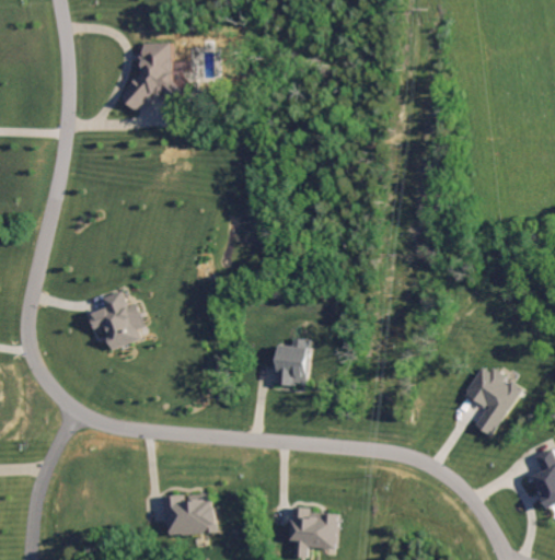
[(142,72),(119,97),(136,111),(150,94),(164,93),(176,104),(184,96),(183,85),(176,79),(181,73),(173,67),(185,67),(186,65),(182,61),(173,61),(171,42),(147,43),(141,50),(142,72)]
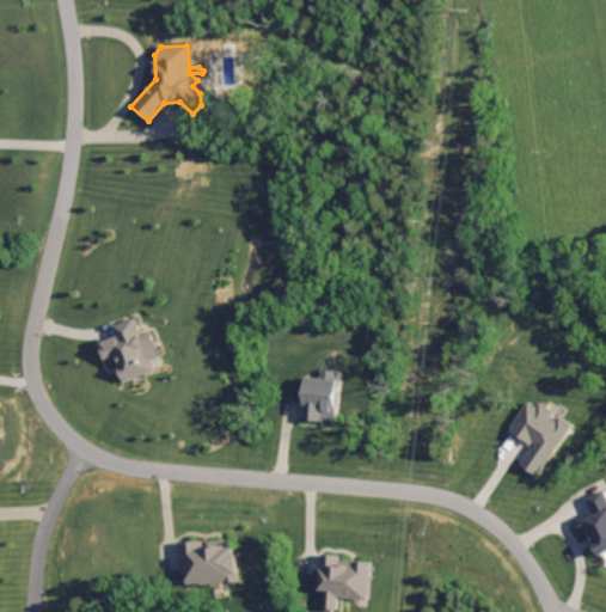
[(121,383),(152,371),(148,359),(157,356),(147,331),(138,335),(132,317),(110,325),(115,336),(97,343),(104,362),(112,359),(121,383)]
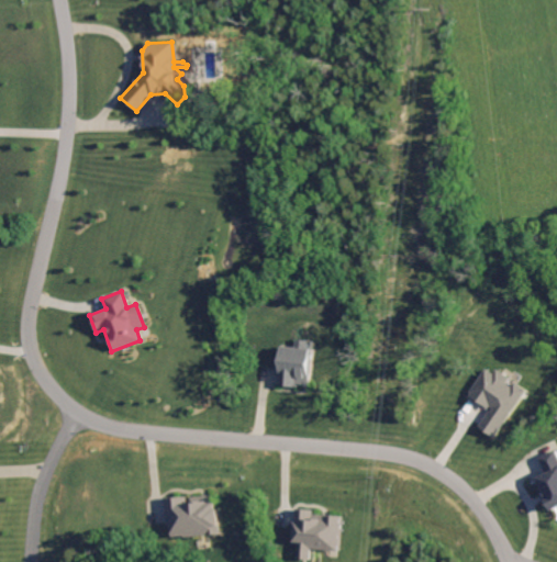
[(313,348),(308,347),(308,339),(294,338),(293,346),(281,345),(277,385),(296,388),(296,383),(310,385),(313,348)]
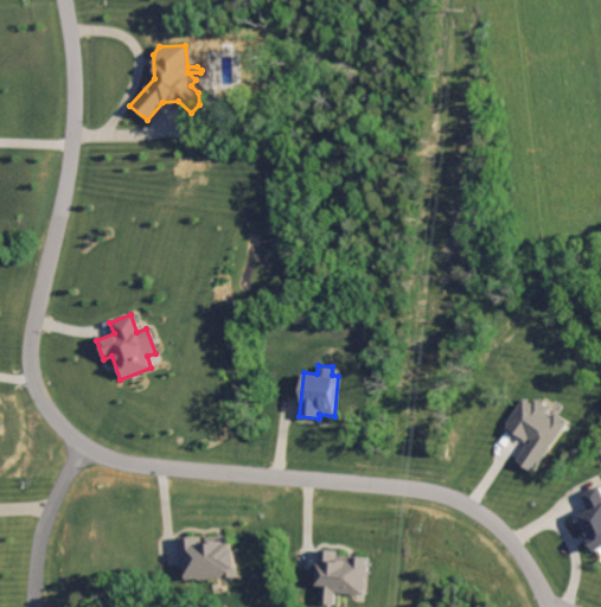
[(532,473),(568,421),(550,409),(551,409),(534,397),(530,403),(522,397),(502,427),(525,442),(513,460),(532,473)]
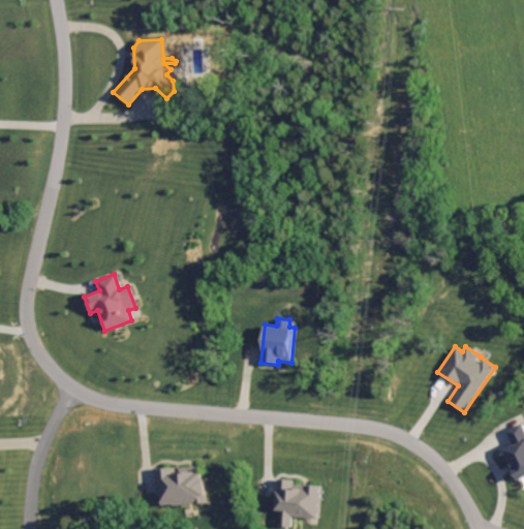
[(519,479),(523,477),(523,429),(521,424),(505,431),(513,446),(505,450),(519,479)]
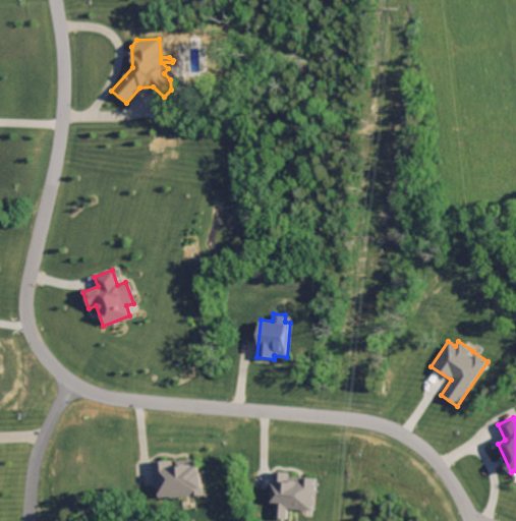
[(151,462),(153,487),(157,487),(158,499),(203,495),(199,465),(192,466),(192,459),(172,461),(172,460),(151,462)]
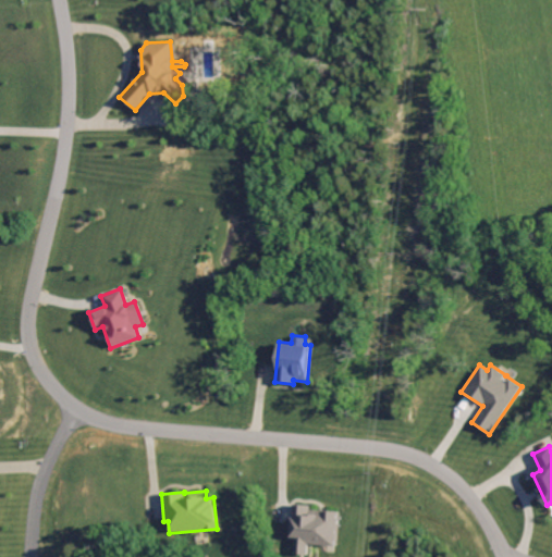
[(339,511),(310,510),(310,505),(293,504),(291,553),(307,554),(308,544),(338,545),(339,511)]
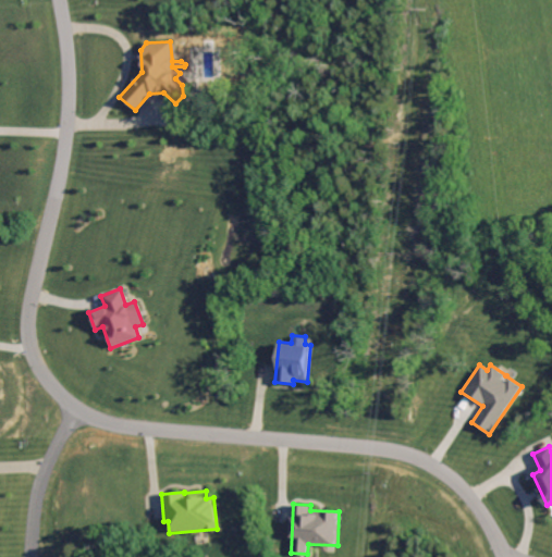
All buildings are outlined.
